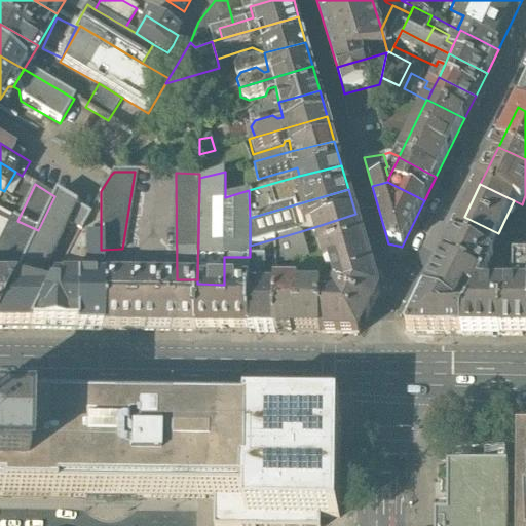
[(12,283),(0,307),(0,327),(29,328),(53,280),(57,274),(47,270),(38,290),(32,288),(45,261),(48,260),(67,223),(80,230),(88,216),(54,196),(38,230),(12,283)]
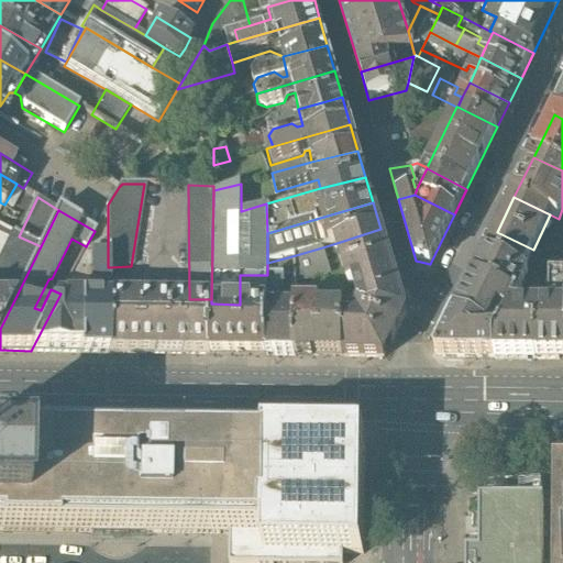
[(343,310),(342,356),(384,357),(406,312),(381,229),(337,243),(349,287),(353,285),(360,305),(356,310),(343,310)]
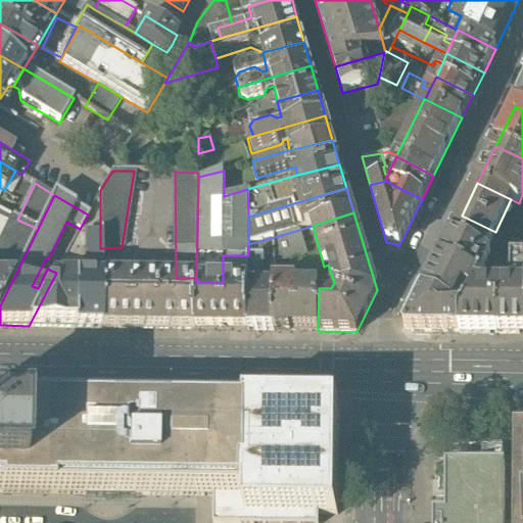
[(495,232),(462,216),(450,237),(484,253),(495,232)]
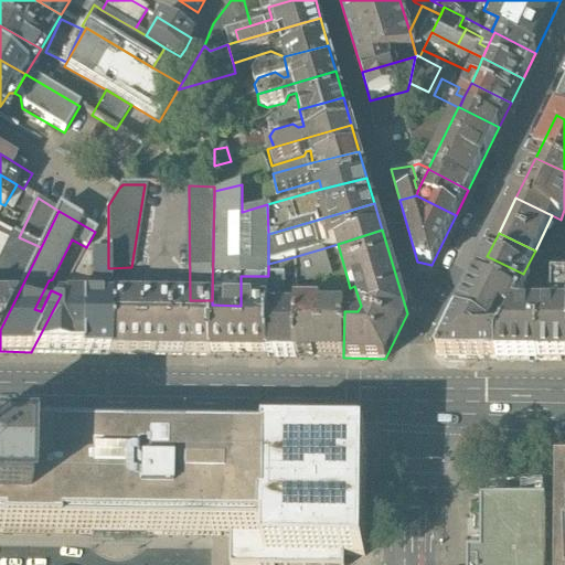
[(0,304),(13,304),(41,247),(19,237),(14,234),(10,243),(0,260),(0,304)]
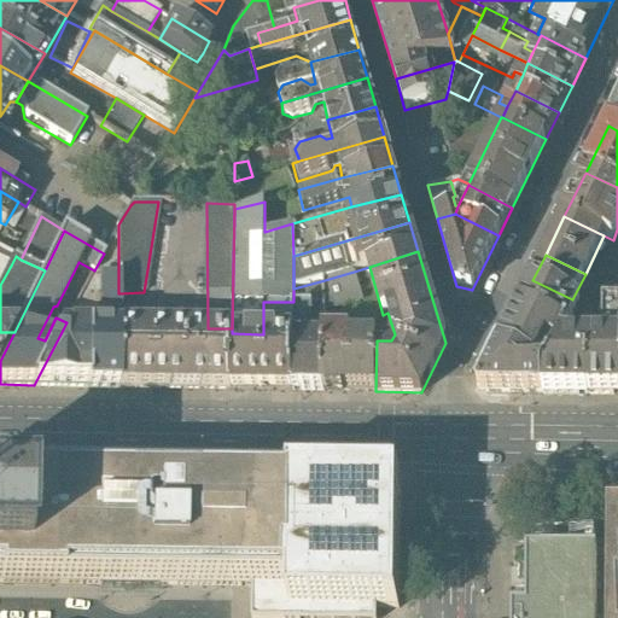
[(0,285),(11,266),(0,260),(0,285)]
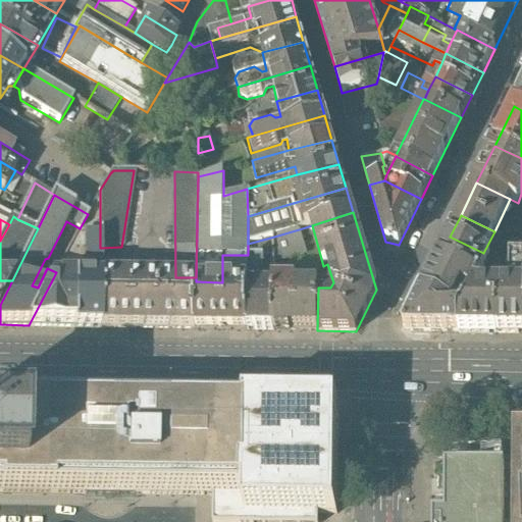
[(75,279),(74,327),(100,327),(100,276),(100,248),(100,231),(86,230),(86,269),(90,269),(89,279),(75,279)]
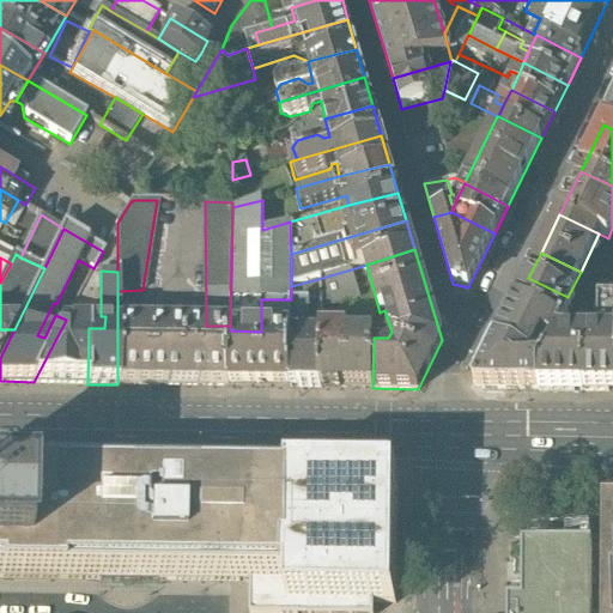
[(568,297),(528,278),(515,305),(562,328),(575,301),(568,297)]
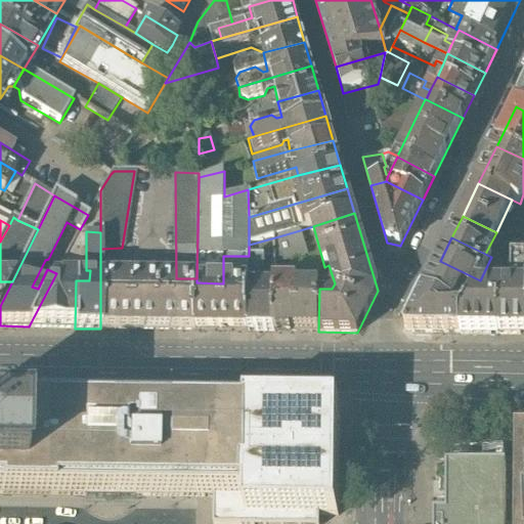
[(504,264),(491,257),(480,280),(476,290),(475,290),(475,296),(473,296),(468,304),(463,315),(460,315),(459,334),(498,335),(499,290),(500,290),(500,267),(504,264)]
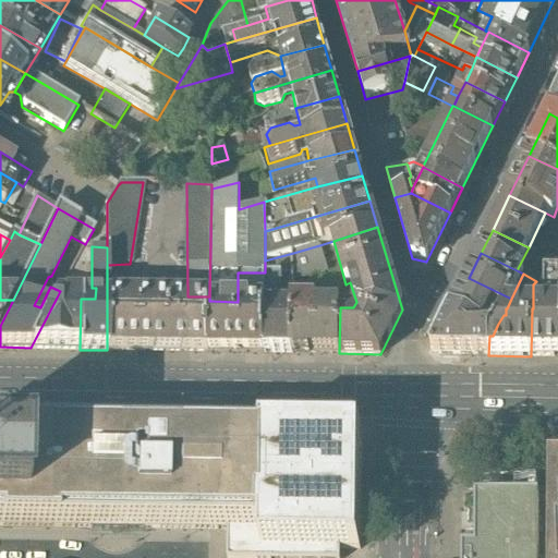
[(557,274),(545,275),(544,308),(533,308),(532,308),(531,356),(557,355),(557,274)]
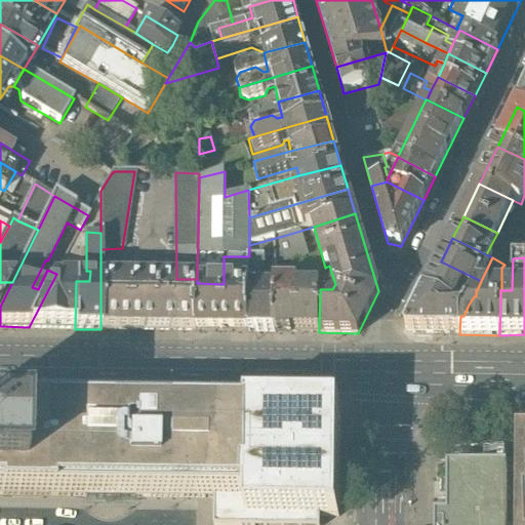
[(249,285),(248,332),(274,332),(275,284),(275,260),(249,260),(249,285)]
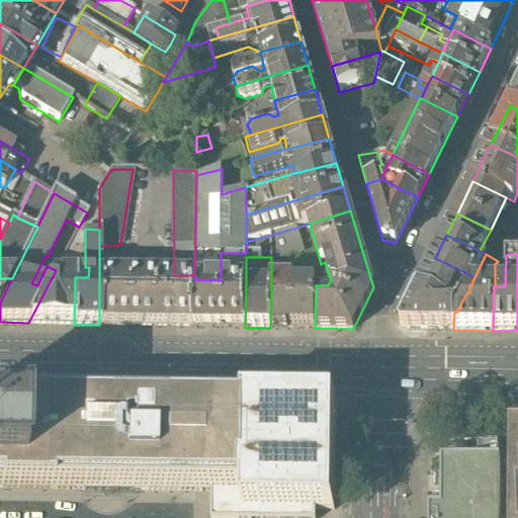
[(475,277),(435,258),(418,291),(448,307),(453,296),(458,287),(467,292),(469,292),(469,286),(470,286),(475,277)]
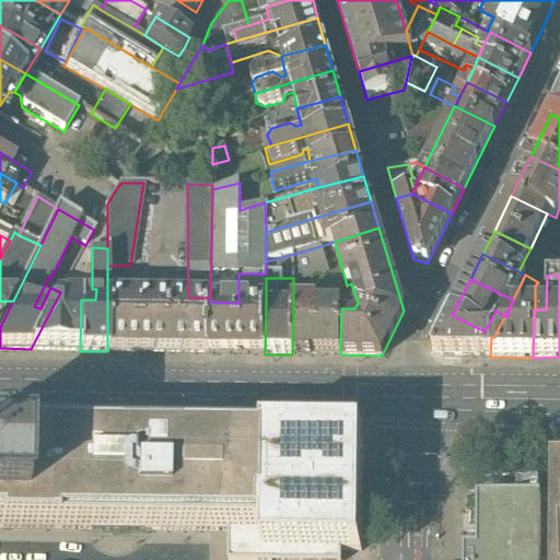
[(188,298),(107,296),(107,351),(124,351),(183,352),(210,353),(210,302),(210,298),(188,298)]
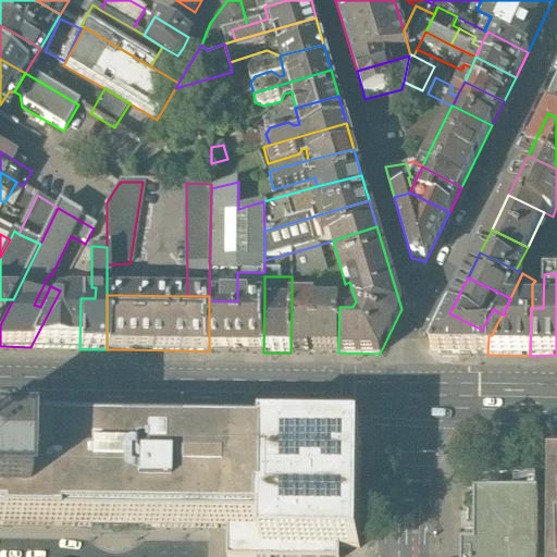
[(57,297),(31,347),(79,349),(81,298),(57,297)]
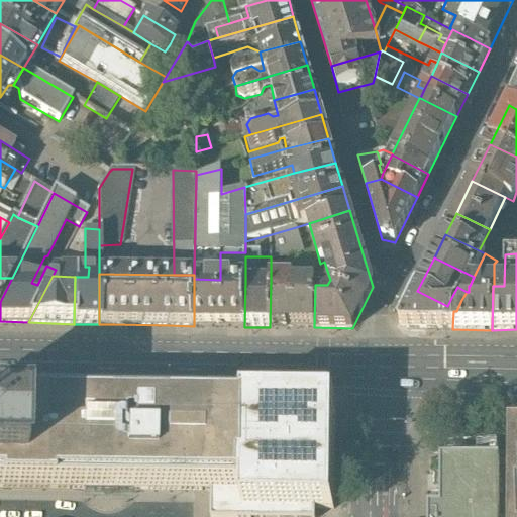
[(0,302),(12,278),(0,278),(0,302)]
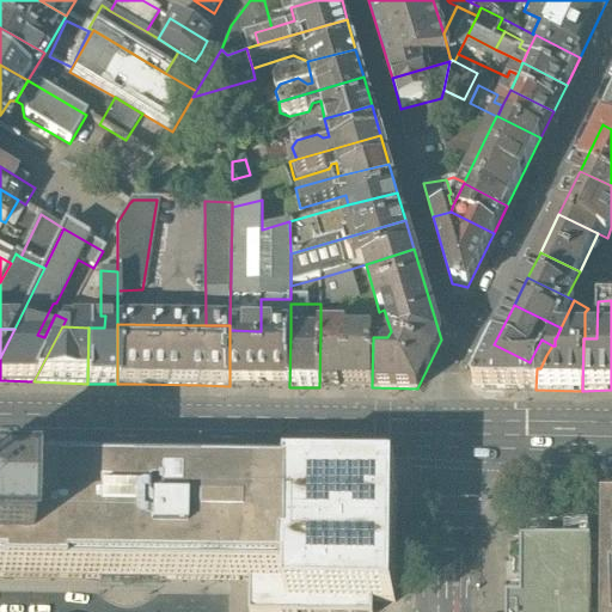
[(289,387),(291,332),(261,331),(230,330),(230,386),(289,387)]
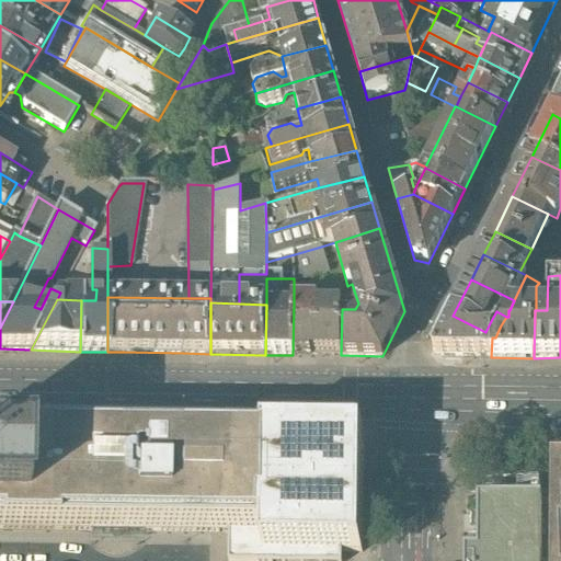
[(317,304),(294,304),(293,355),(318,355),(318,309),(317,304)]
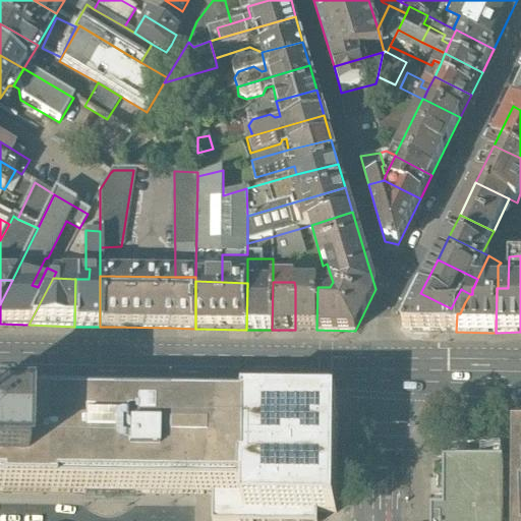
[(317,287),(295,287),(295,330),(316,330),(317,287)]
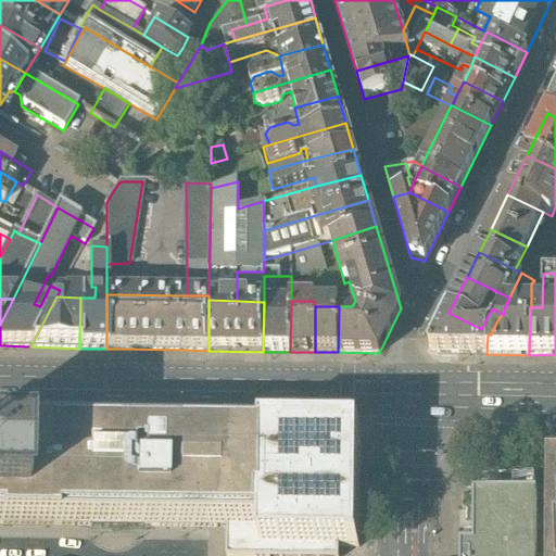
[(481,329),(449,313),(433,345),(438,354),(487,354),(488,335),(479,336),(481,329)]
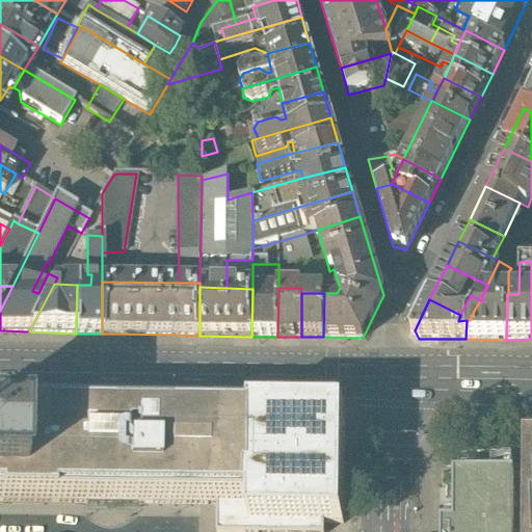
[(250,411),(0,407),(0,499),(105,501),(216,503),(216,531),(244,531),(322,531),(323,522),(342,522),(343,410),(250,409),(250,411)]
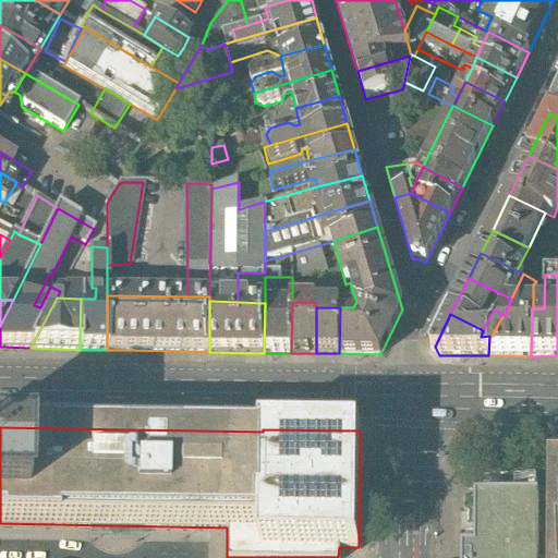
[(557,557),(557,471),(553,472),(552,557),(522,557),(523,545),(464,545),(464,557),(557,557)]
